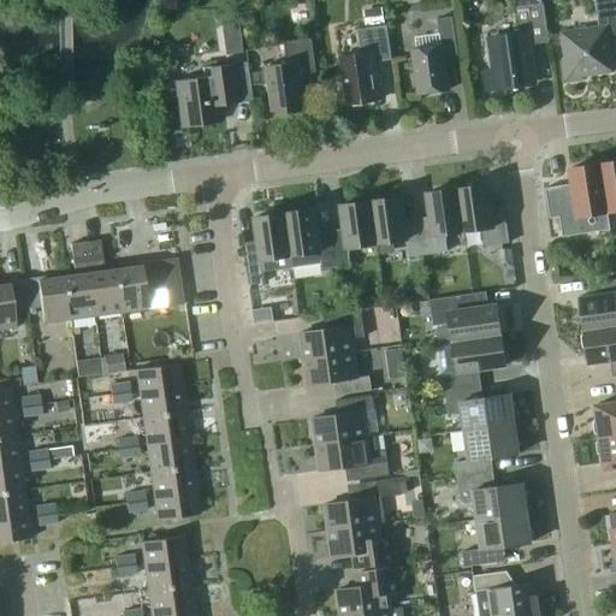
[(529,43),(549,41),(542,0),(513,0),(519,34),(487,39),(492,67),(481,69),(485,92),(485,89),(534,82),(529,43)]
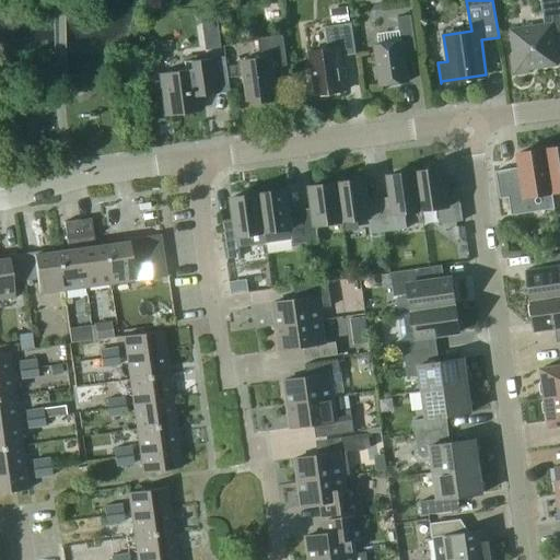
[(559,35),(559,0),(540,0),(544,24),(510,28),(513,54),(511,55),(513,73),(528,71),(527,68),(558,65),(553,36),(559,35)]
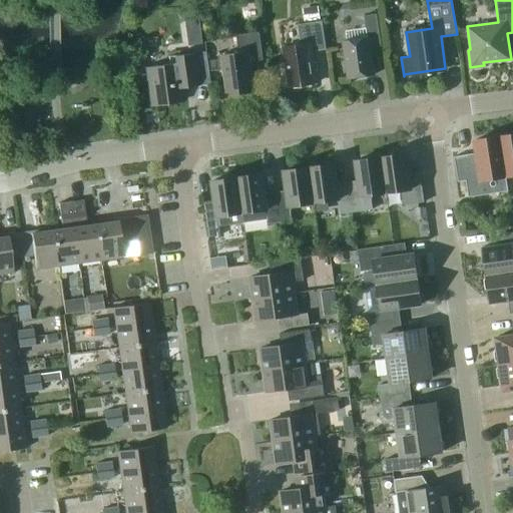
[(320,18),(318,5),(303,7),(305,20),(320,18)]
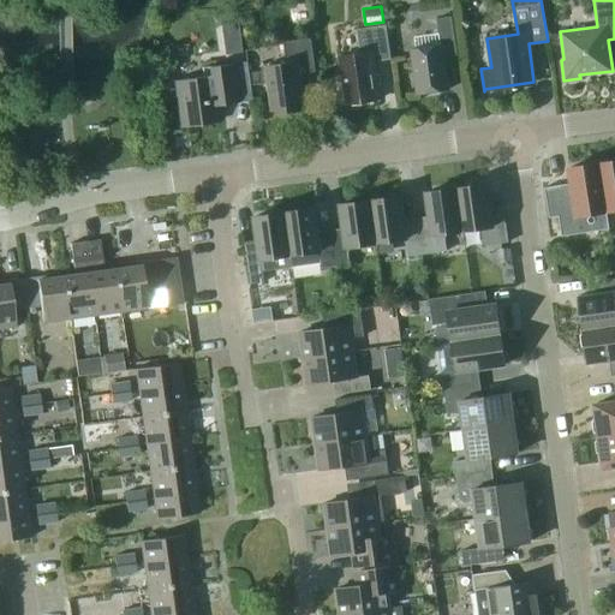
[(457,54),(452,16),(436,18),(440,45),(412,48),(418,93),(447,89),(442,57),(457,54)]
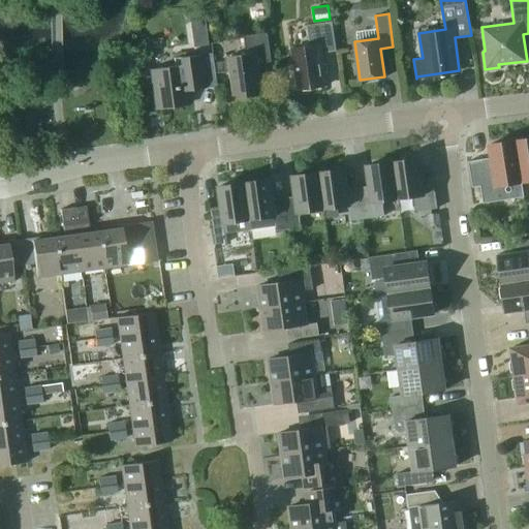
[(336,50),(332,21),(307,25),(310,45),(290,48),(297,89),(325,85),(320,52),(336,50)]
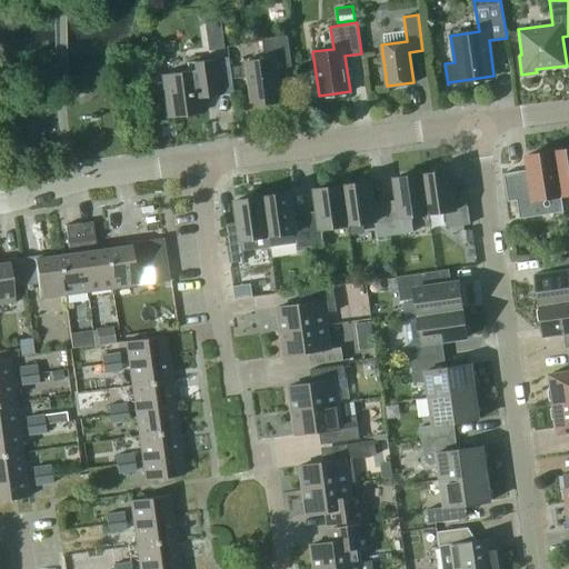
[(291,66),(287,35),(262,38),(265,58),(246,60),(251,105),(280,101),(276,68),(291,66)]
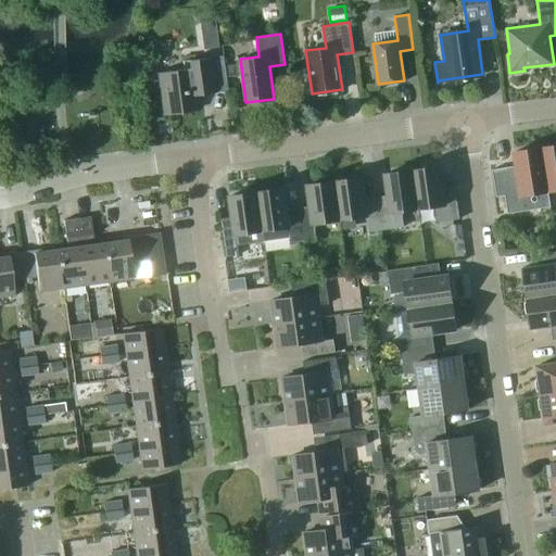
[(217,36),(203,38),(204,49),(218,47),(217,36)]
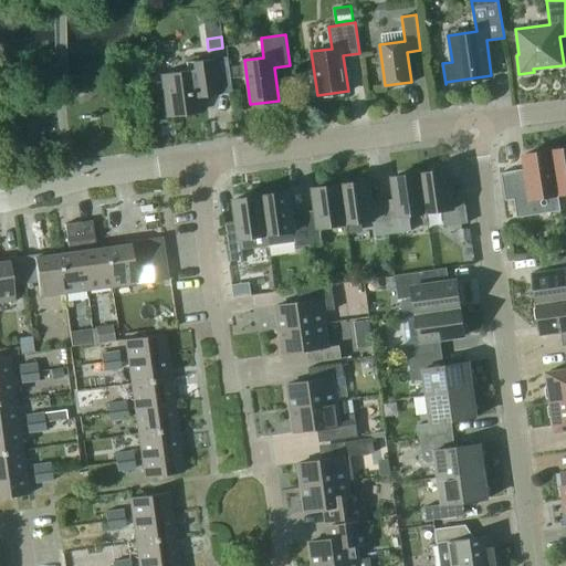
[(217,92),(212,58),(185,62),(186,70),(163,73),(168,116),(197,112),(195,95),(217,92)]
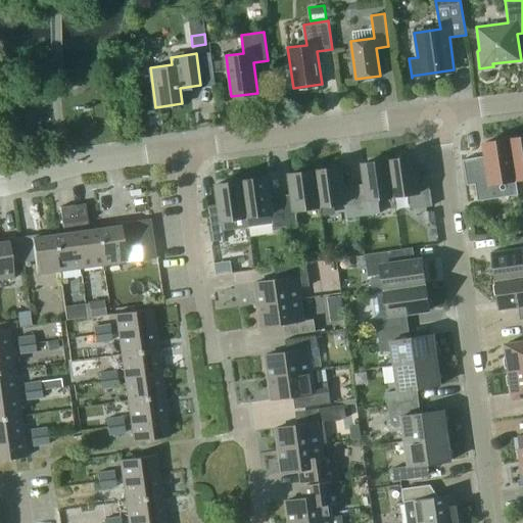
[(522,136),(509,138),(515,180),(522,178),(522,136)]
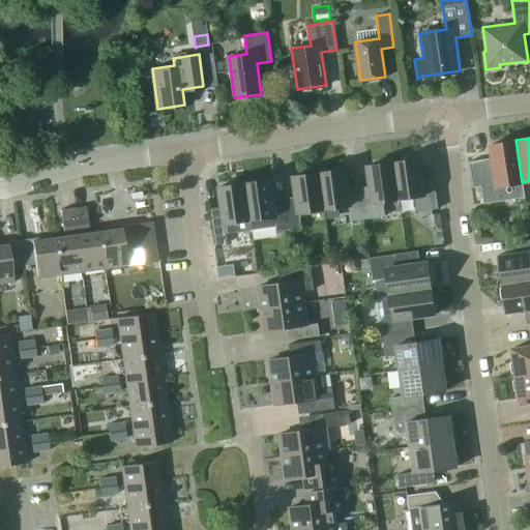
[(506,184),(522,182),(516,140),(490,144),(495,173),(480,175),(486,203),(508,199),(506,184)]
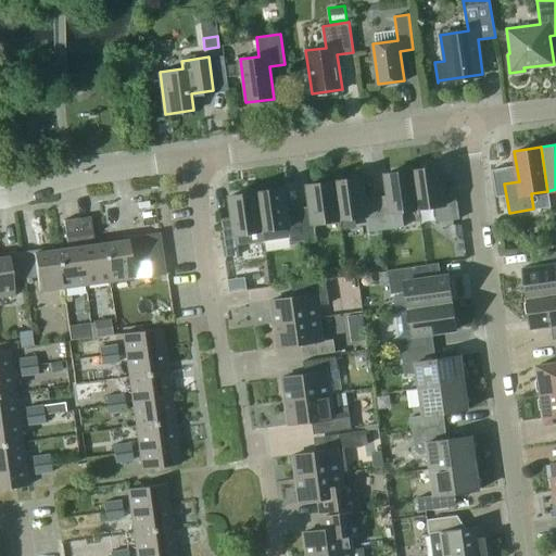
[(439,165),(413,169),(417,209),(434,205),(437,222),(458,218),(455,191),(443,193),(439,165)]
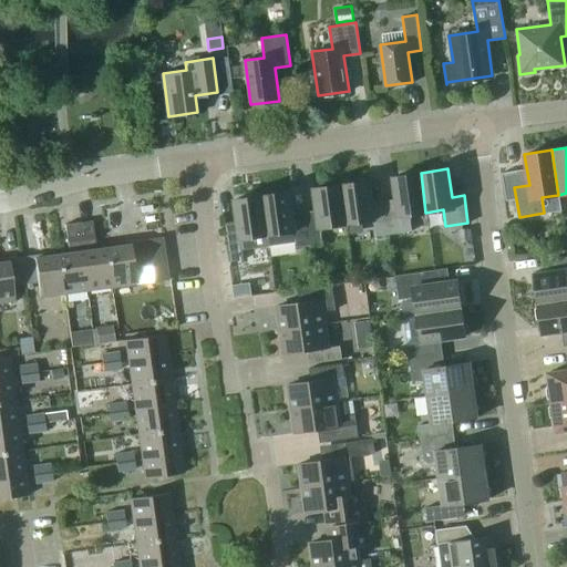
[(397,205),(384,206),(389,234),(401,232),(399,216),(425,213),(421,173),(393,176),(397,205)]
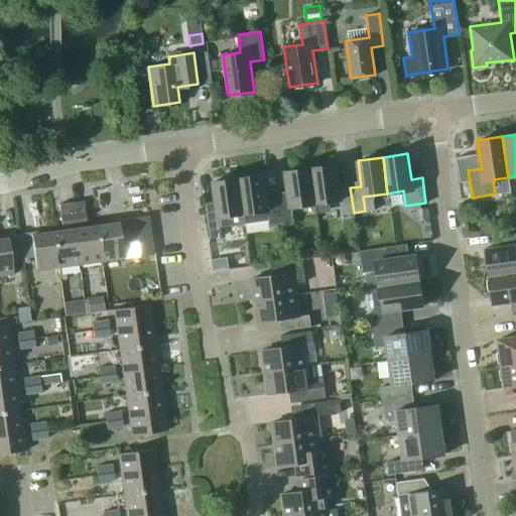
[(310,167),(315,204),(340,200),(342,215),(354,213),(350,187),(339,189),(336,164),(310,167)]
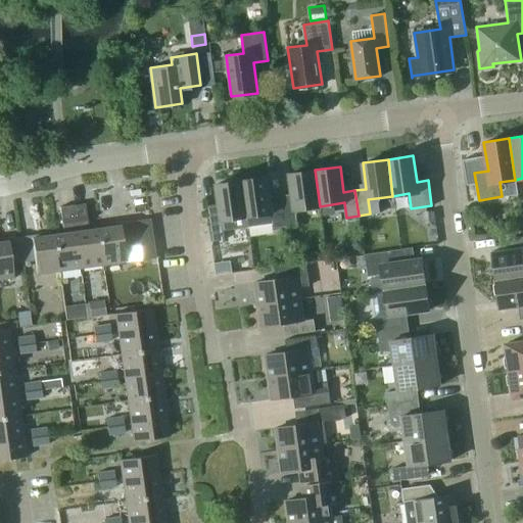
[(294,209),(320,206),(315,170),(289,174),(293,199),(282,200),(285,226),(296,224),(294,209)]
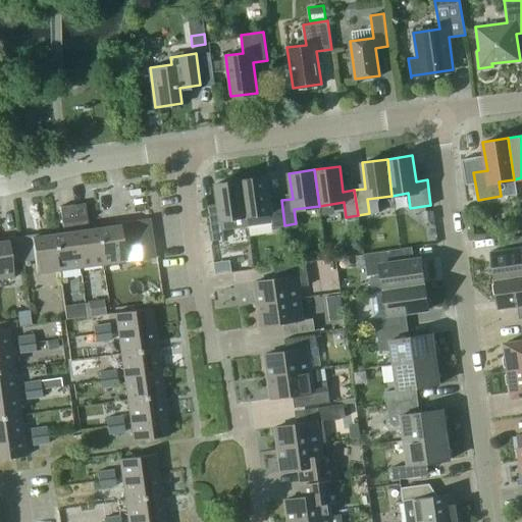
[(284,225),(281,200),(270,202),(266,176),(241,179),(247,226),(272,223),(272,227),(284,225)]
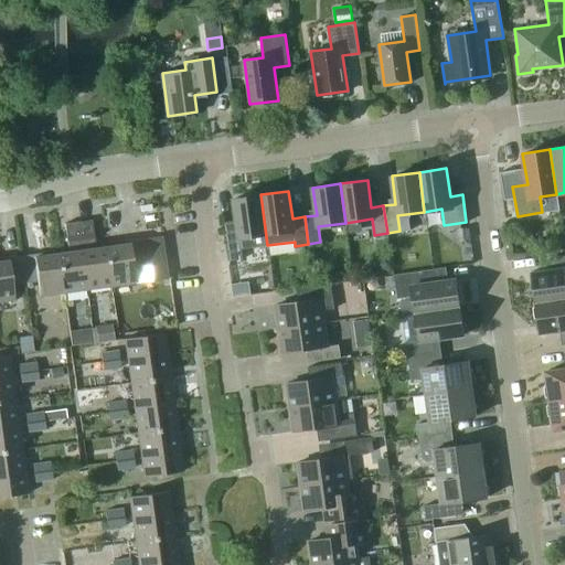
[(241,249),(267,245),(260,194),(233,199),(237,226),(225,227),(230,260),(242,258),(241,249)]
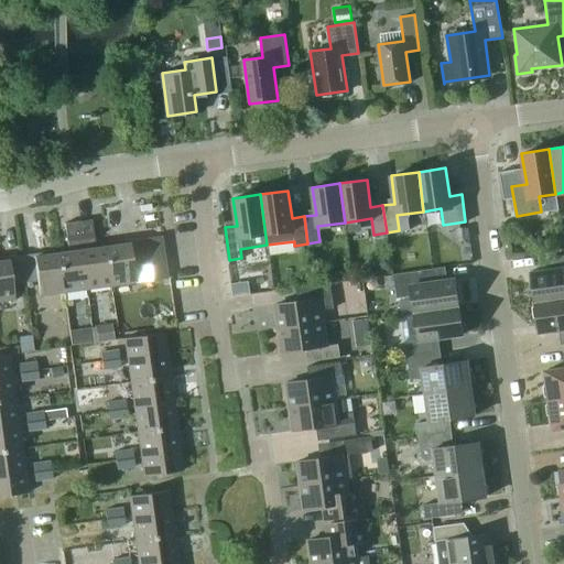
[(91,220),(77,221),(86,289),(110,286),(105,247),(95,248),(91,220)]
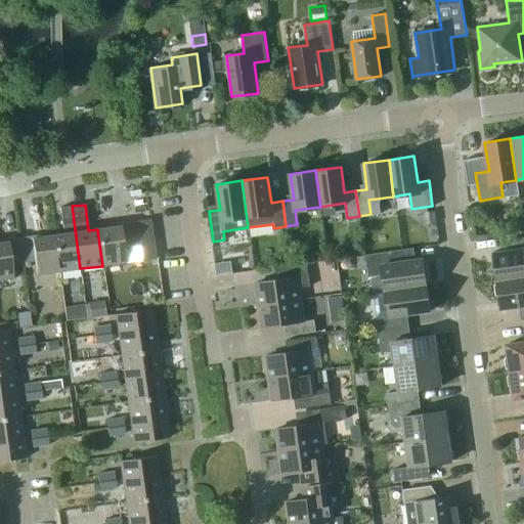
[(62,233),(53,235),(58,271),(80,268),(72,206),(59,208),(62,233)]
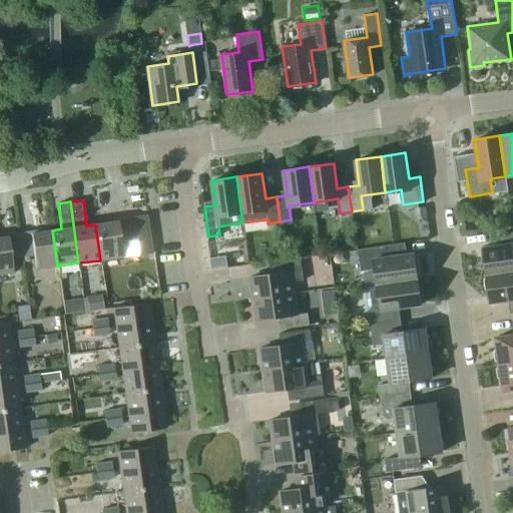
[(428,217),(426,206),(415,208),(416,219),(428,217)]
